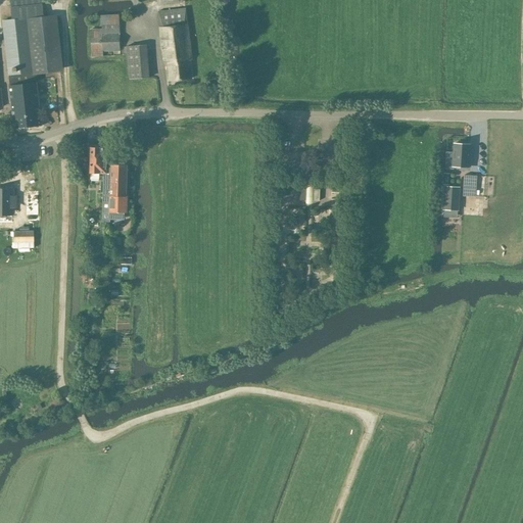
[(2,20),(8,75),(33,72),(59,68),(53,16),(43,17),(41,0),(9,0),(12,19),(2,20)]
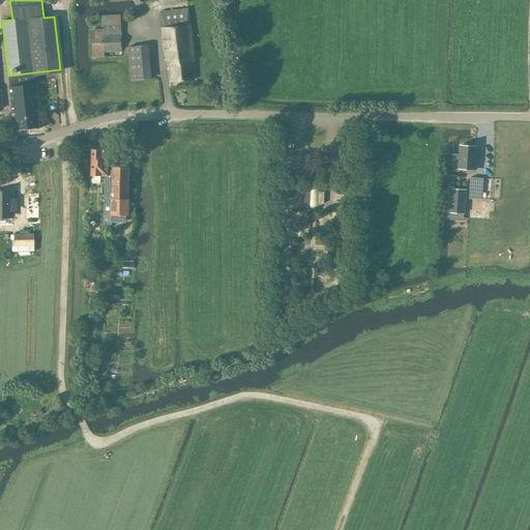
[(193,62),(196,58),(192,25),(188,25),(186,8),(159,11),(166,62),(169,65),(169,82),(194,80),(193,62)]
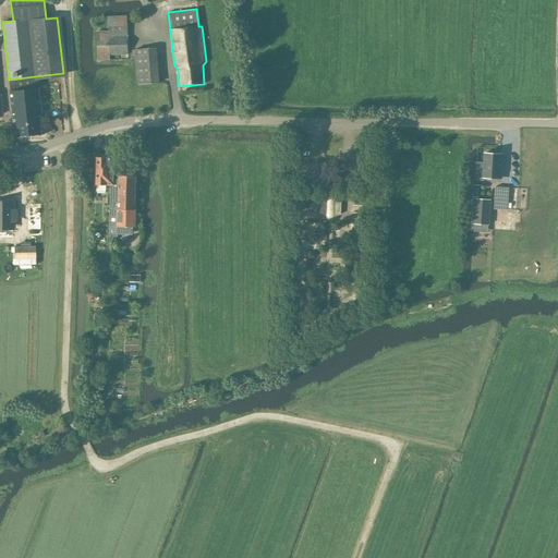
[(109,55),(128,53),(126,15),(108,16),(108,31),(96,31),(97,60),(110,60),(109,55)]
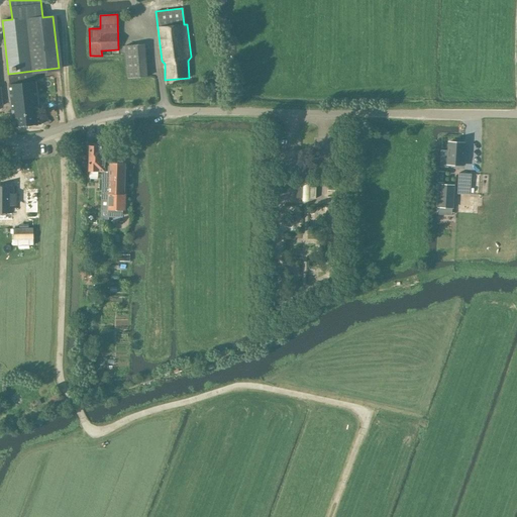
[(127,78),(146,77),(144,44),(125,45),(127,78)]
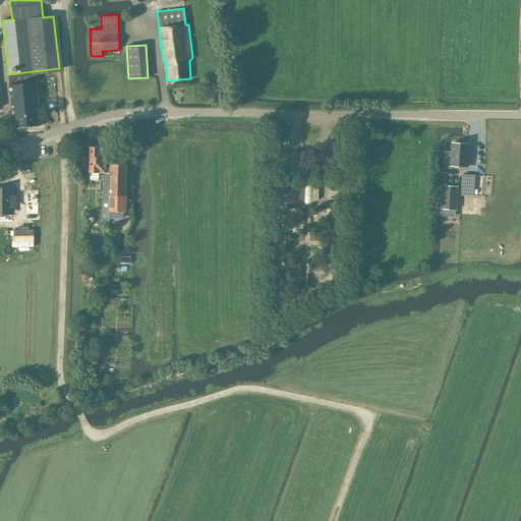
[(33,71),(8,74),(10,85),(9,85),(14,128),(41,125),(36,83),(34,83),(33,71)]
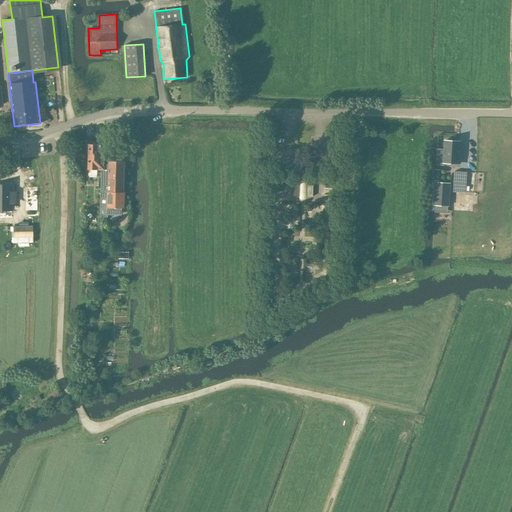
[(444,141),(443,163),(459,164),(460,151),(460,142),(444,141)]
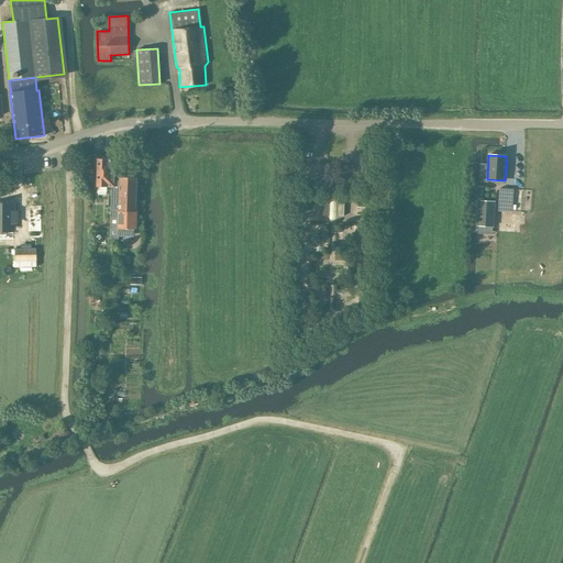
[(97,186),(111,186),(118,187),(118,177),(118,159),(110,159),(108,157),(100,156),(98,158),(97,186)]
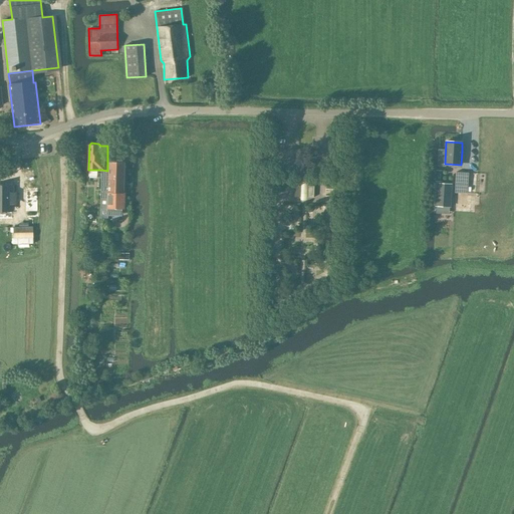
[(124,163),(107,162),(107,171),(101,170),(100,217),(107,218),(107,208),(124,209),(124,193),(123,193),(124,163)]
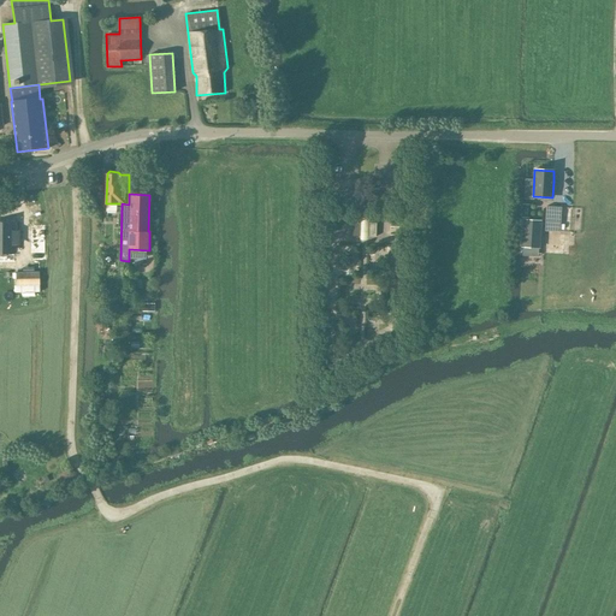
[(546,206),(545,230),(560,231),(562,207),(546,206)]
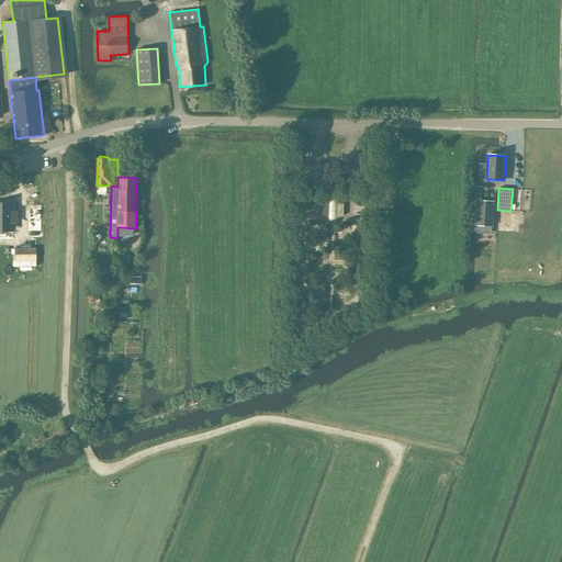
[(15,200),(0,199),(0,231),(15,231),(15,200)]
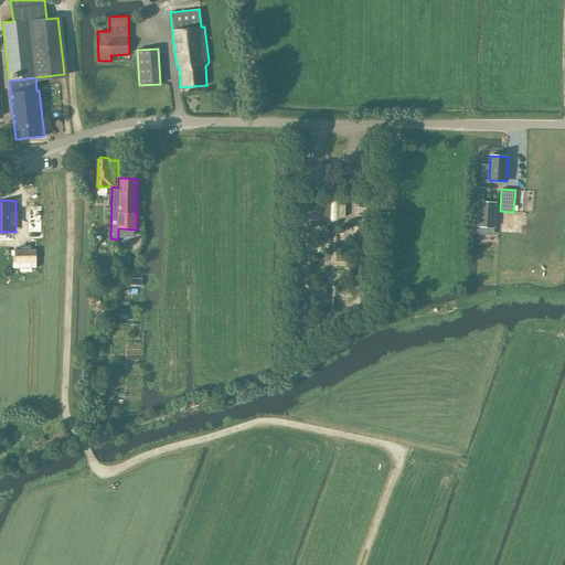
[(481,202),(479,226),(480,226),(494,227),(497,203),(481,202)]
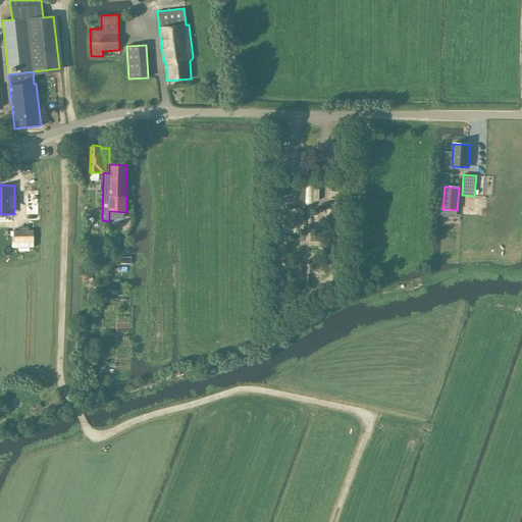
[(36,228),(15,228),(15,237),(31,237),(31,239),(15,239),(15,247),(36,247),(36,239),(33,239),(33,237),(36,237),(36,228)]
